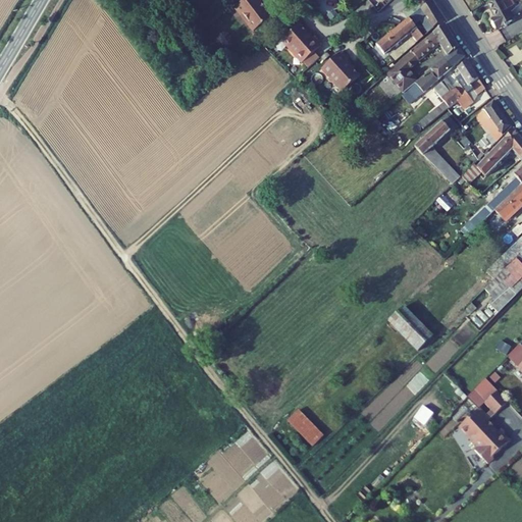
[(245,0),(238,6),(237,7),(255,32),(273,17),(261,2),(263,1),(262,0),(245,0)]
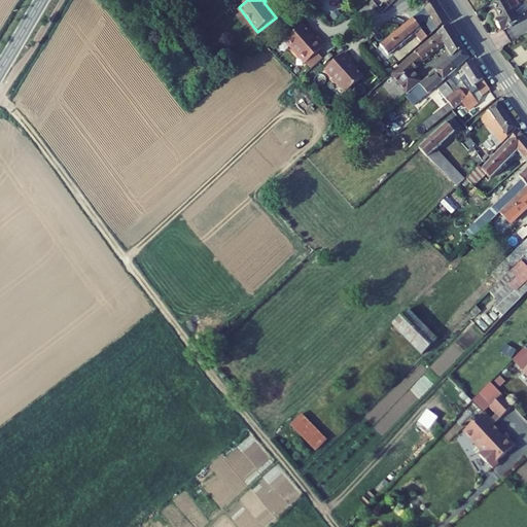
[(523,21),(512,0),(500,0),(498,2),(506,16),(502,20),(508,29),(523,21)]
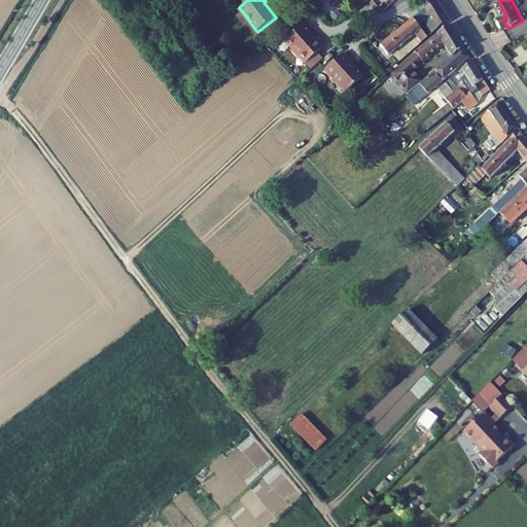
[(408,12),(412,20),(413,19),(428,7),(423,1),(408,12)]
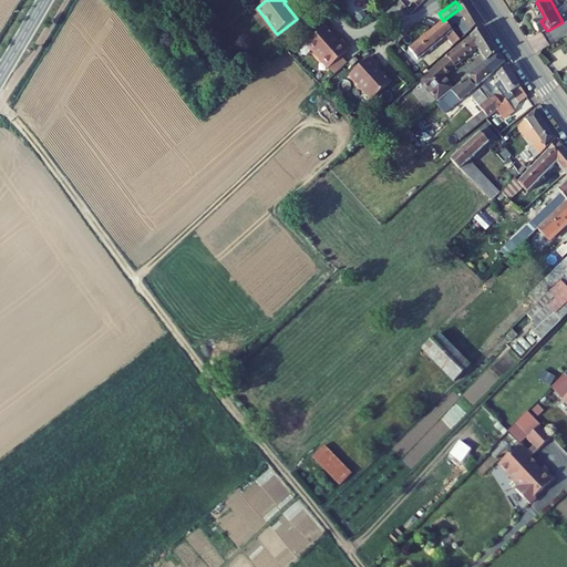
[(472,31),(482,23),(468,2),(461,8),(444,20),(450,27),(456,22),(463,32),(470,29),(472,31)]
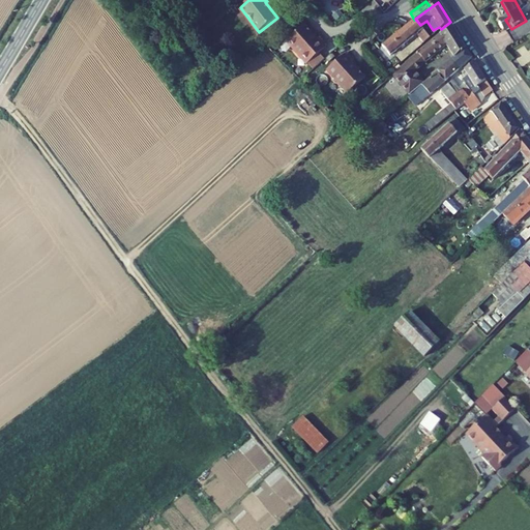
[(424,42),(431,37),(423,28),(420,25),(415,19),(414,20),(382,46),(391,56),(417,34),(424,42)]
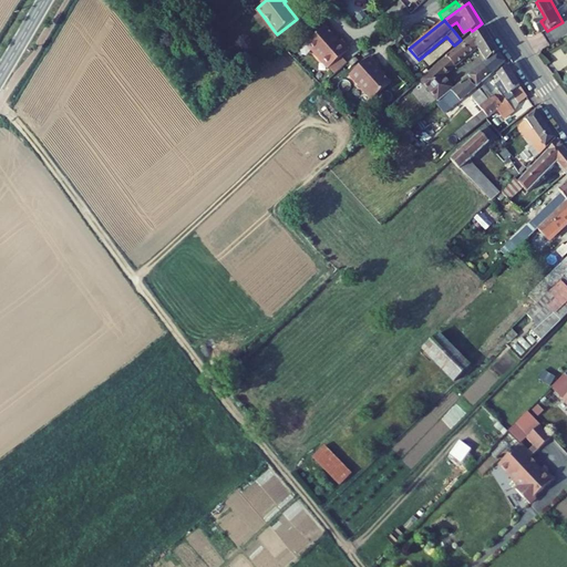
[(342,57),(350,50),(341,41),(340,42),(326,27),(307,43),(329,68),(342,57)]
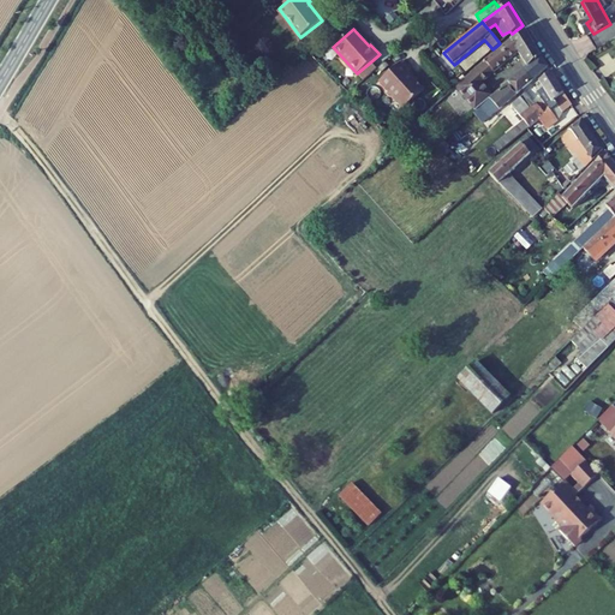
[(466,78),(455,87),(476,111),(482,106),(485,102),(490,99),(493,96),(482,83),(518,52),(527,67),(541,57),(524,29),(511,40),(484,61),(466,78)]
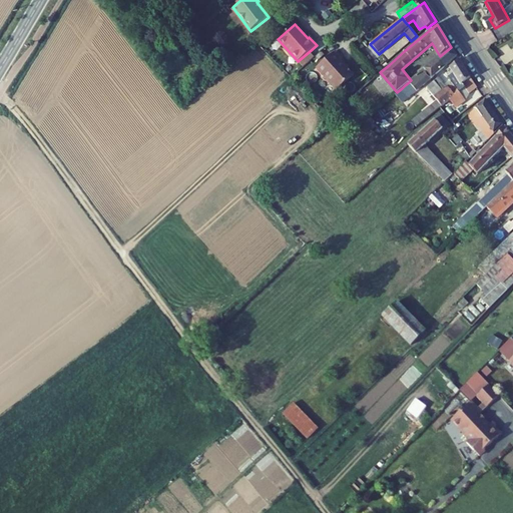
[(437,58),(444,67),(457,56),(451,47),(440,56),(437,58)]
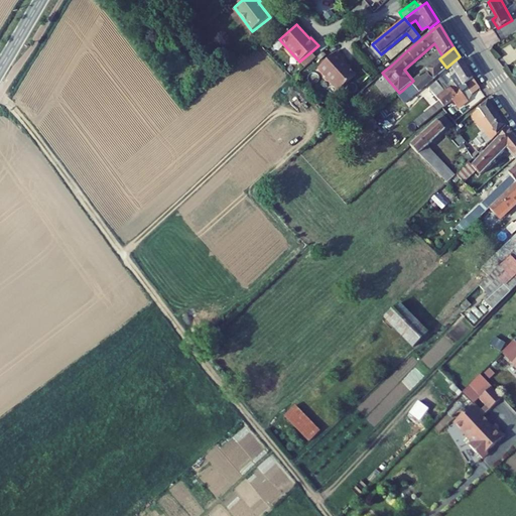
[(311,51),(299,61),(304,68),(316,57),(311,51)]
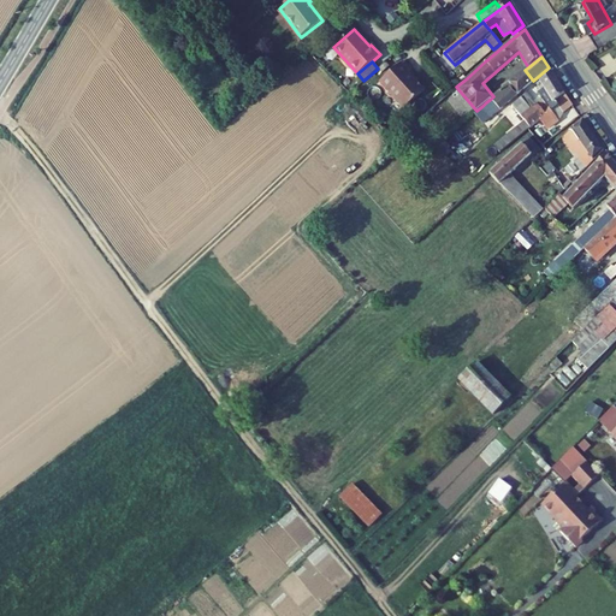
[(412,71),(403,61),(380,81),(404,108),(425,90),(409,73),(412,71)]
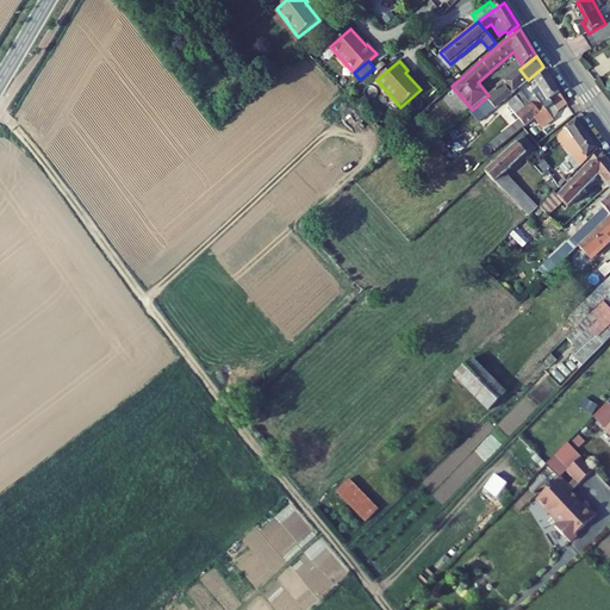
[(528,80),(520,69),(505,82),(514,93),(528,80)]
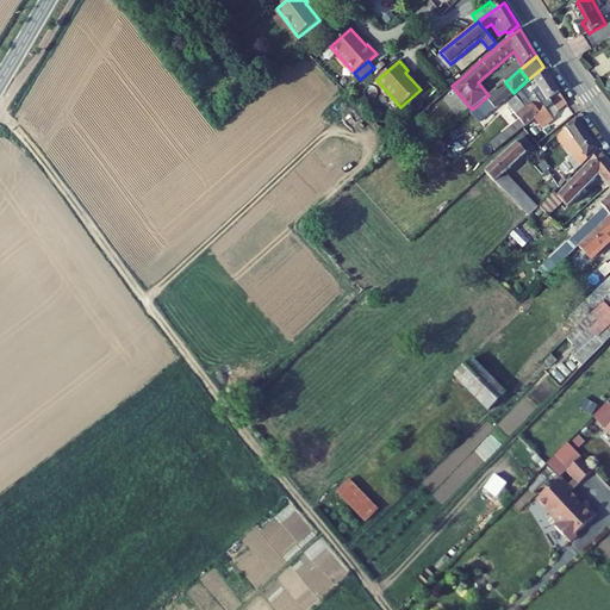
[(531,93),(527,87),(522,92),(526,98),(530,105),(533,103),(536,99),(546,111),(553,106),(548,100),(560,93),(546,72),(535,81),(539,88),(531,93)]
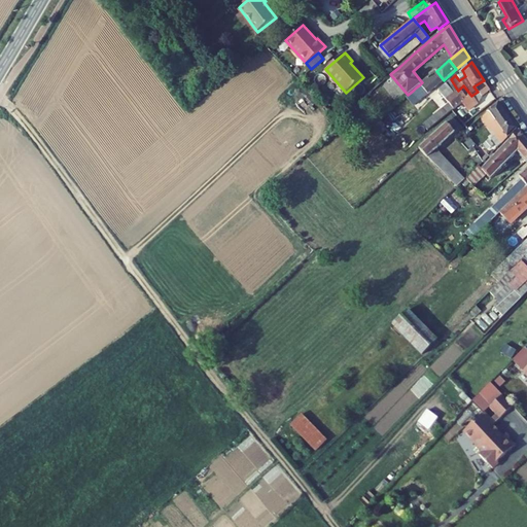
[(422,82),(420,84),(427,94),(444,80),(436,71),(422,82)]
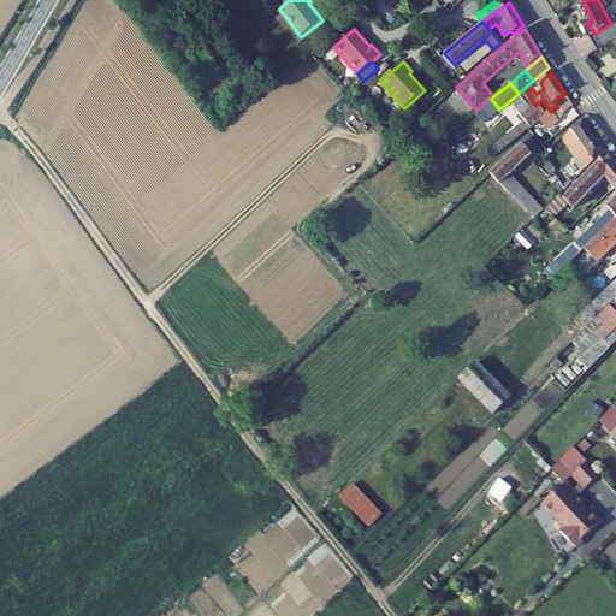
[(521,98),(531,110),(535,106),(531,99),(527,93),(521,98)]
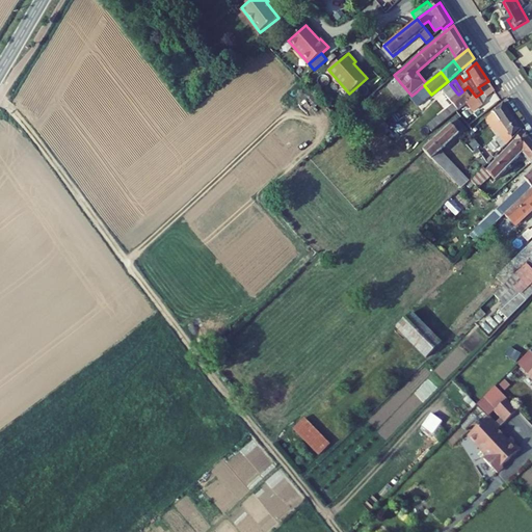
[(487,98),(493,92),(495,90),(488,81),(478,87),(482,92),(487,98)]
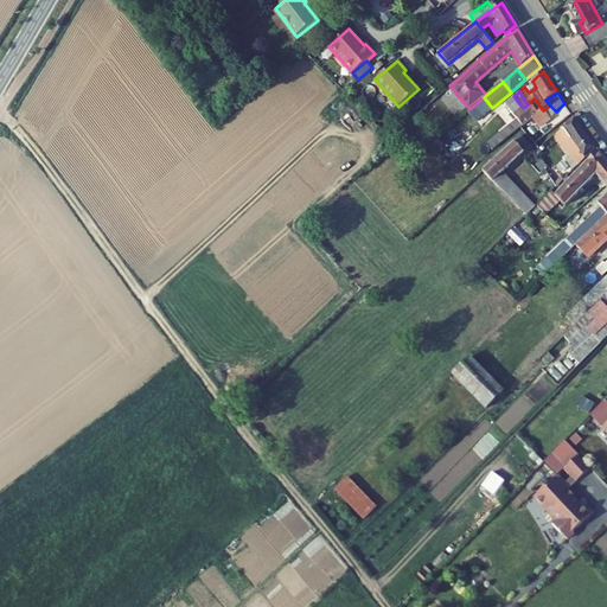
[(504,103),(513,115),(518,112),(523,108),(513,96),(509,100),(504,103)]
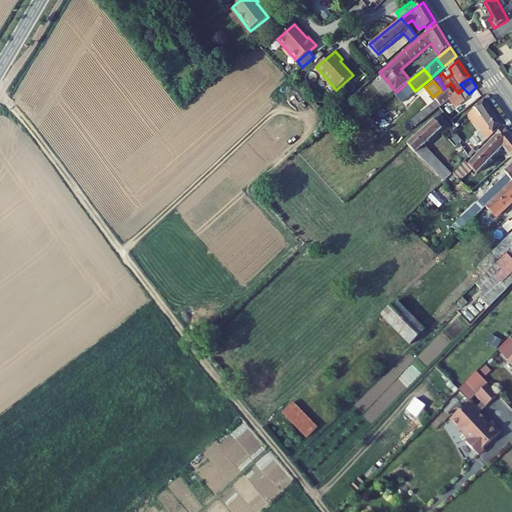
[(408,82),(404,85),(401,88),(408,97),(415,91),(408,82)]
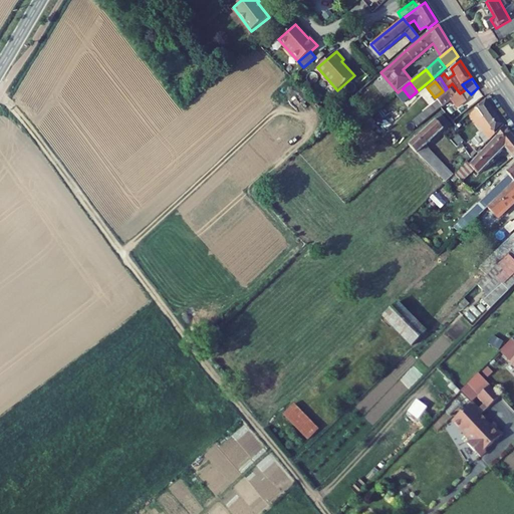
[(449,86),(462,103),(466,100),(460,93),(452,83),(449,86)]
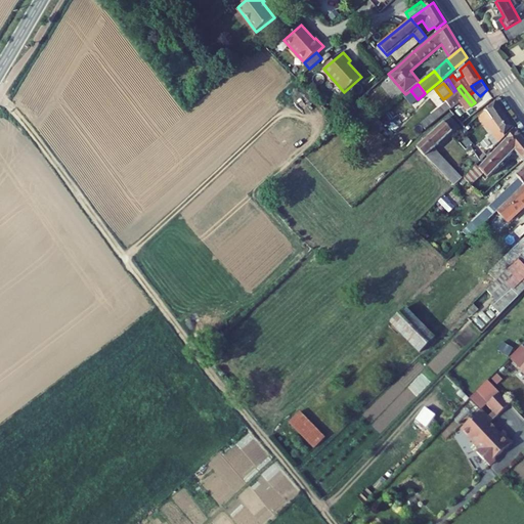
[(451,108),(460,102),(466,110),(471,105),(457,88),(455,90),(451,93),(447,96),(443,99),(446,102),(451,108)]
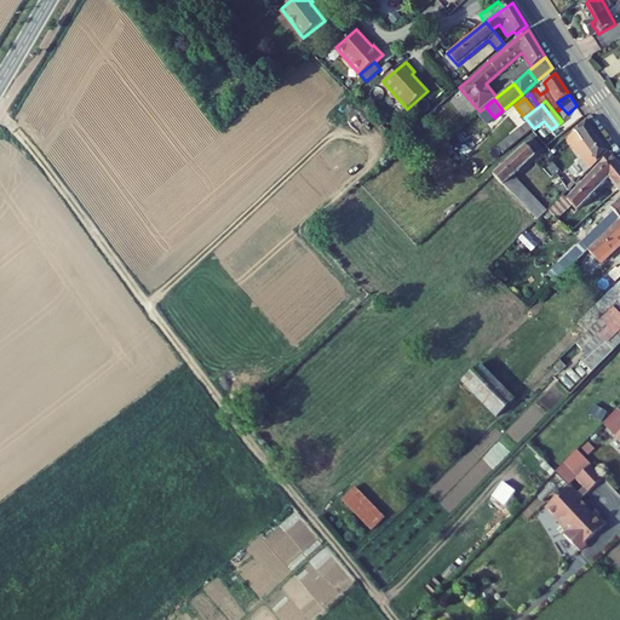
[(480,112),(478,113),(487,124),(494,118),(486,107),(480,112)]
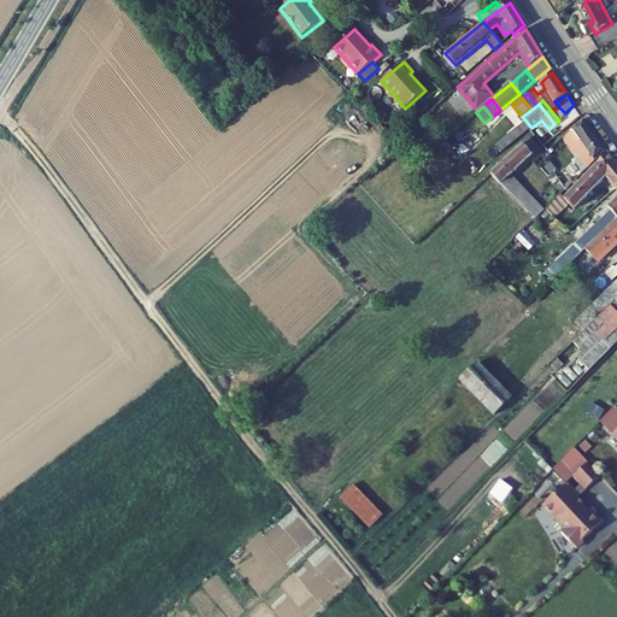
[(559,121),(565,113),(559,107),(552,112),(559,121)]
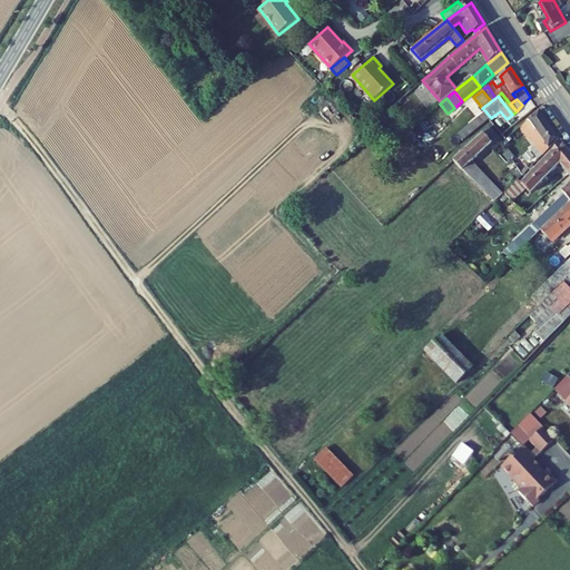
[(539,110),(521,126),(531,139),(542,155),(559,138),(539,110)]
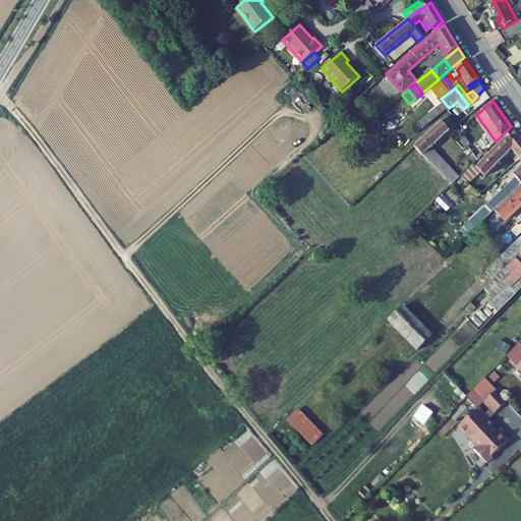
[(423,129),(449,108),(444,102),(418,123),(423,129)]
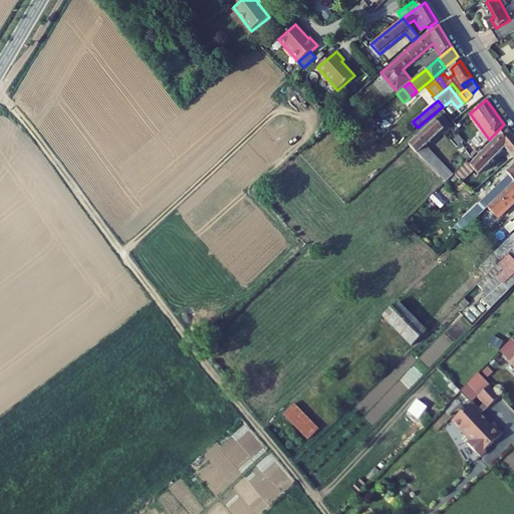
[(331,121),(343,111),(340,108),(328,118),(330,120),(331,121)]
